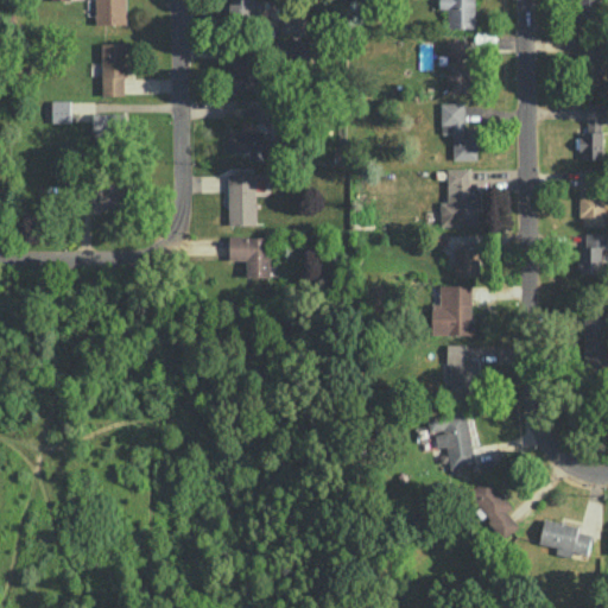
[(127,23),(126,0),(95,0),(96,24),(127,23)]
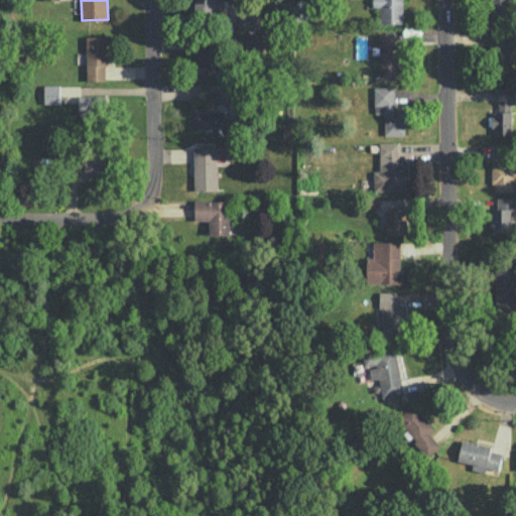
[(195,0),(195,18),(237,19),(238,0),(195,0)]
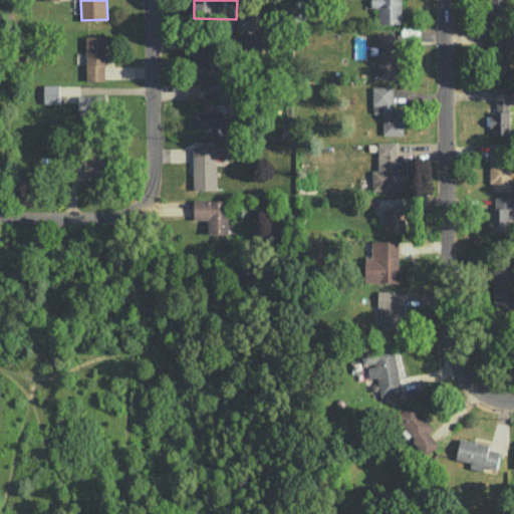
[(402,0),(370,0),(371,6),(379,6),(378,23),(402,23),(402,0)]
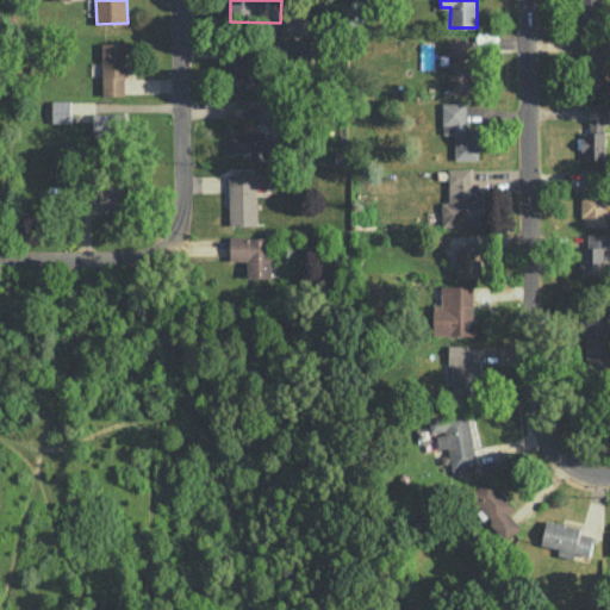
[(602,23),(601,0),(578,0),(579,24),(602,23)]
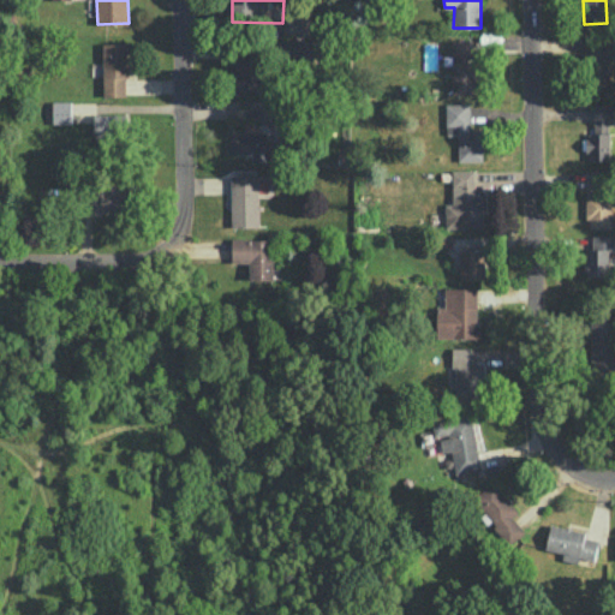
[(293,61),(314,61),(314,39),(294,39),(293,61)]
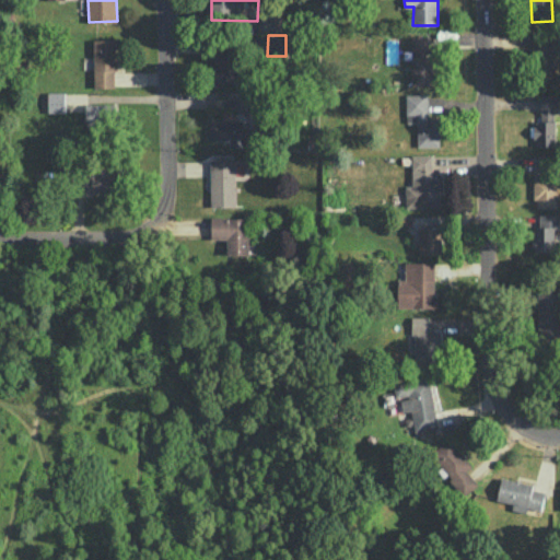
[(412,85),(434,85),(433,36),(411,36),(412,85)]
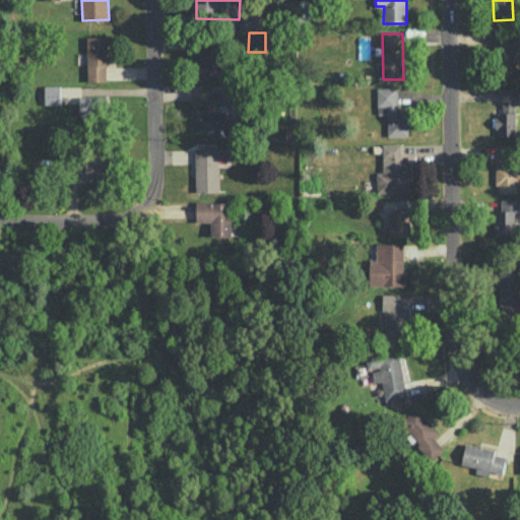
[(86,37),(87,81),(109,80),(108,36),(86,37)]
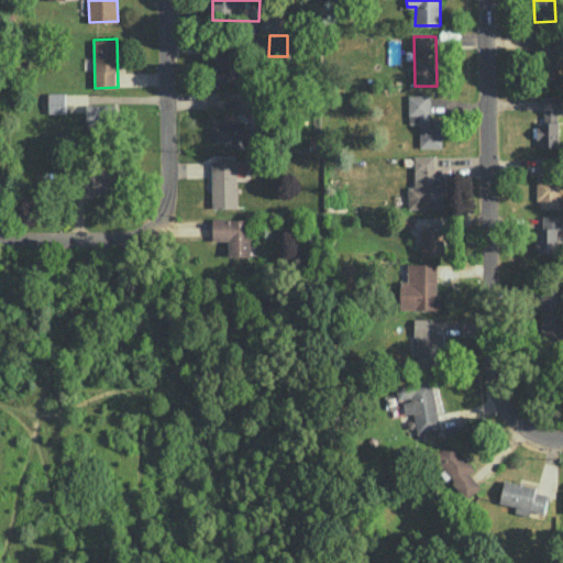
[(241,50),(216,50),(214,86),(240,87),(241,50)]
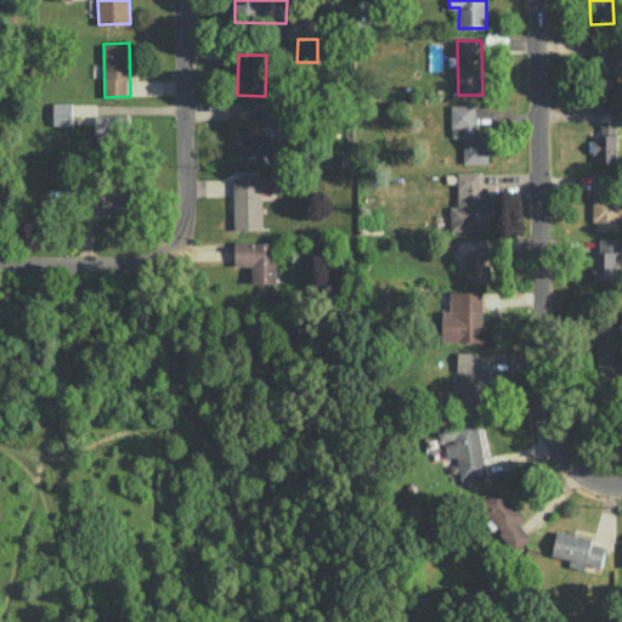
[(54,124),(73,124),(73,101),(54,102),(54,124)]
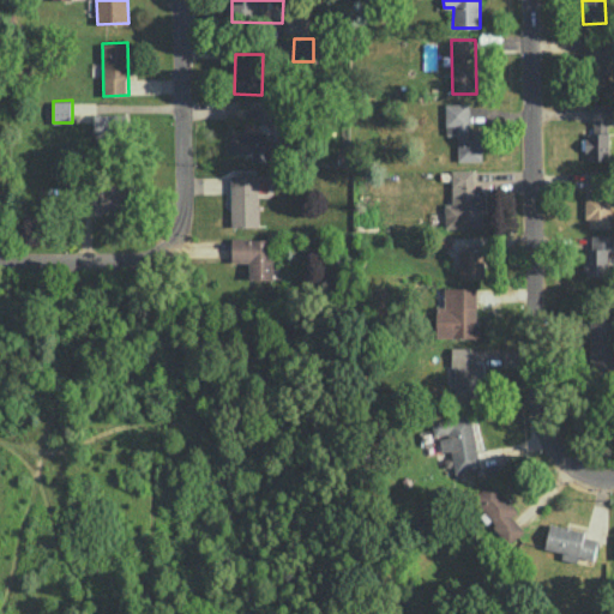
[(458,161),(482,160),(482,128),(470,128),(469,102),(445,102),(446,133),(457,133),(458,161)]
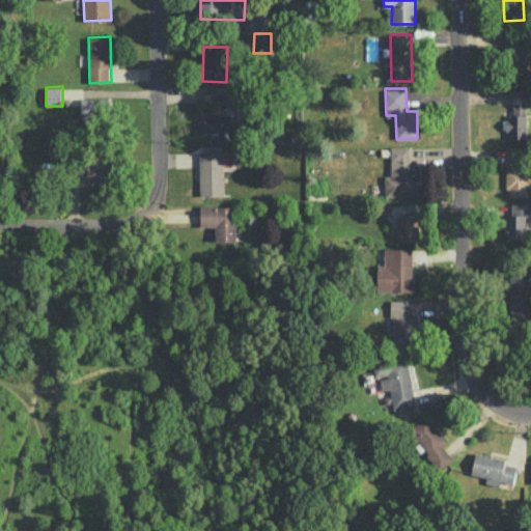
[(509,138),(527,138),(527,107),(530,107),(530,89),(512,89),(512,119),(503,119),(503,129),(509,129),(509,138)]
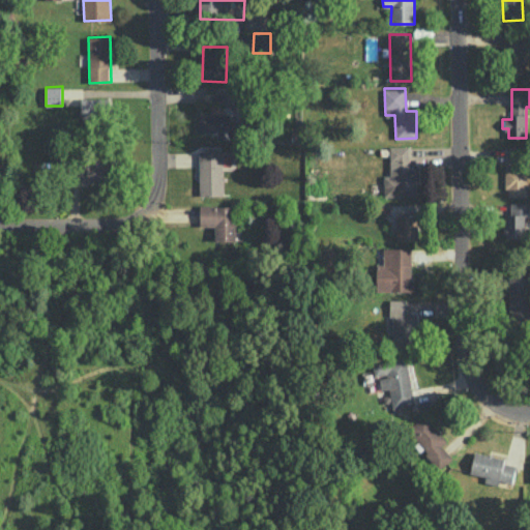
[(109,117),(109,97),(81,98),(82,117),(109,117)]
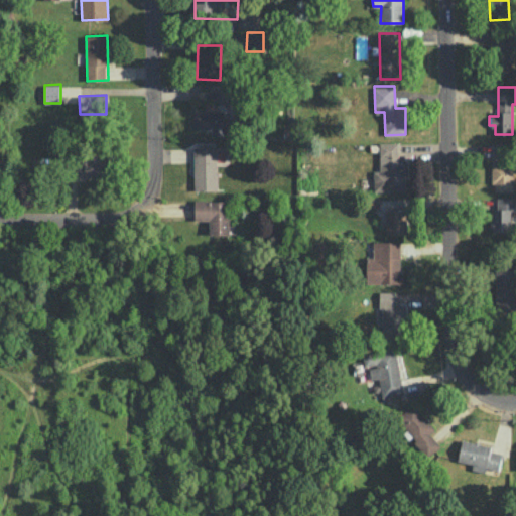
[(224,111),(195,111),(195,129),(212,128),(212,135),(224,135),(224,111)]
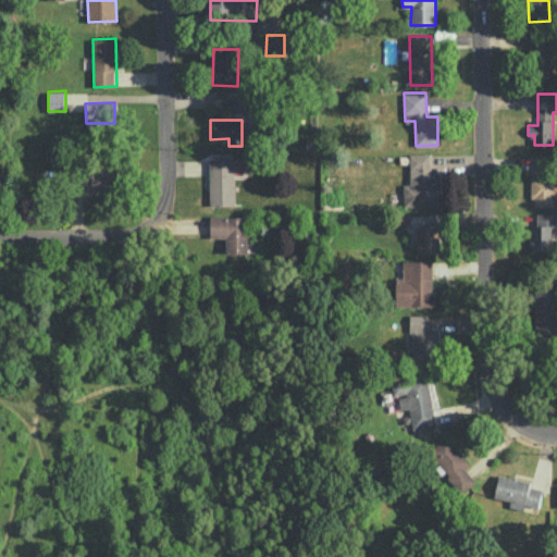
[(438,206),(437,176),(430,176),(430,155),(409,155),(410,184),(404,184),(404,206),(438,206)]
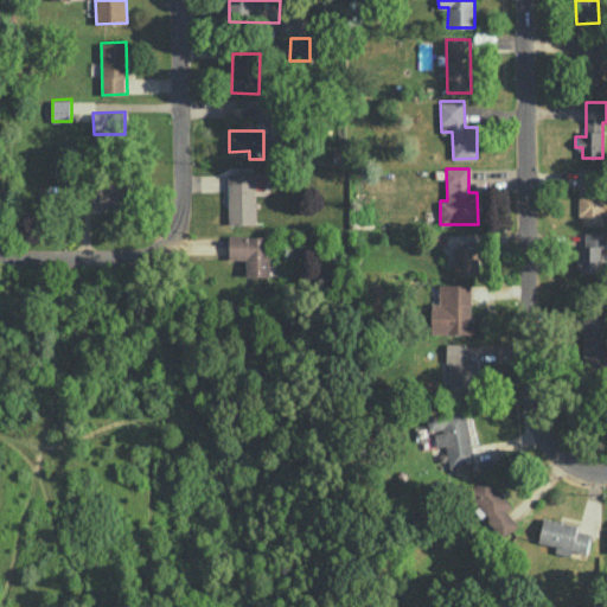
[(229,223),(256,223),(255,172),(228,173),(229,223)]
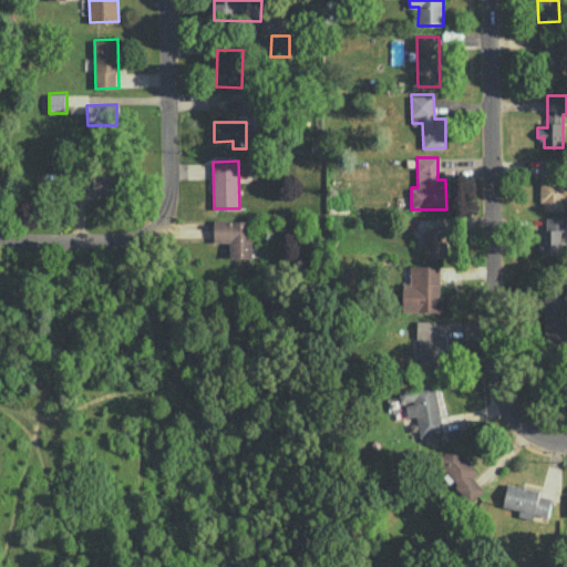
[(120,171),(83,172),(85,196),(121,194),(120,171)]
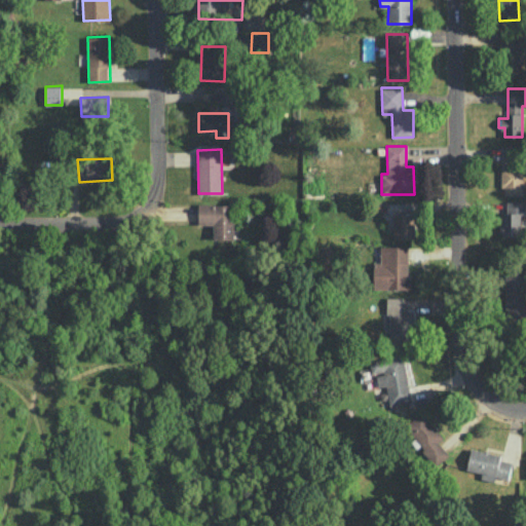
[(502,195),(523,194),(523,166),(501,167),(502,195)]
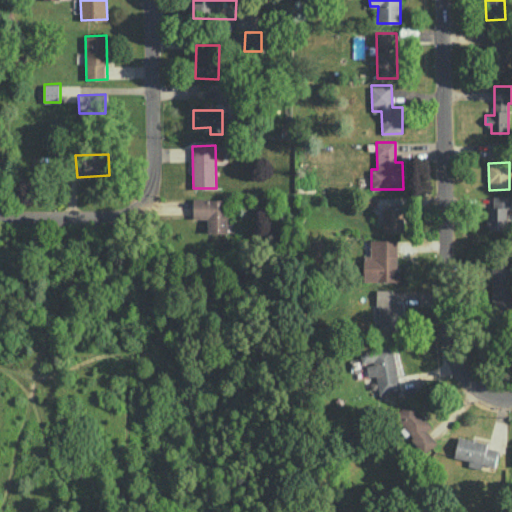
[(511,195),(493,196),(493,206),(489,206),(488,229),(507,230),(507,220),(511,219),(511,195)]
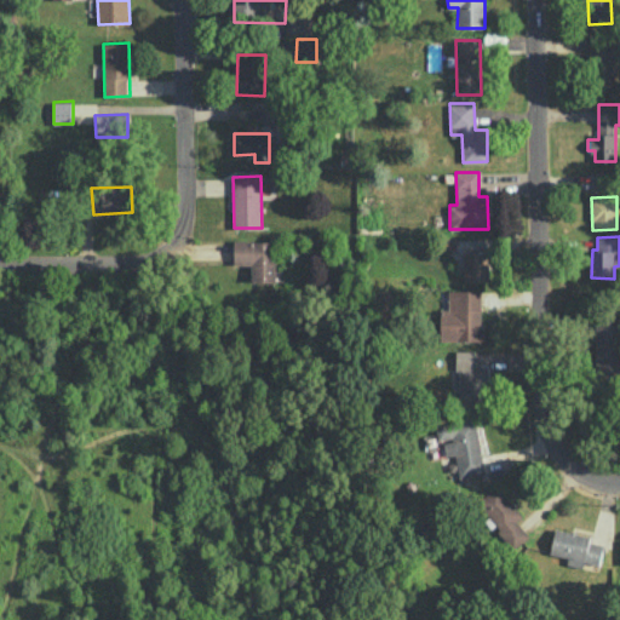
[(234,264),(251,264),(251,282),(275,282),(276,241),(234,240),(234,264)]
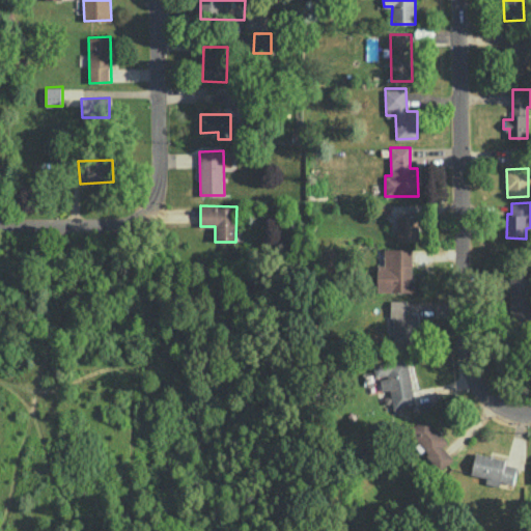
[(397,241),(419,240),(419,215),(397,215),(397,241)]
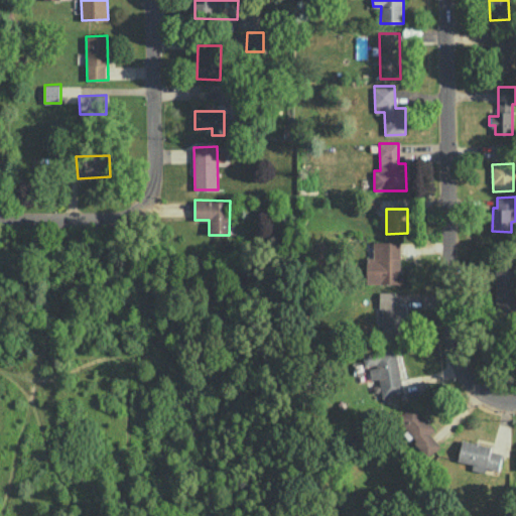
[(367,283),(401,283),(401,241),(373,241),(373,257),(366,257),(367,283)]
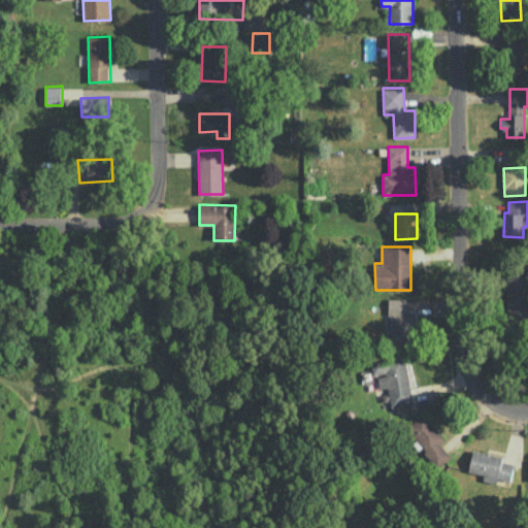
[(527,322),(527,269),(506,270),(508,323),(527,322)]
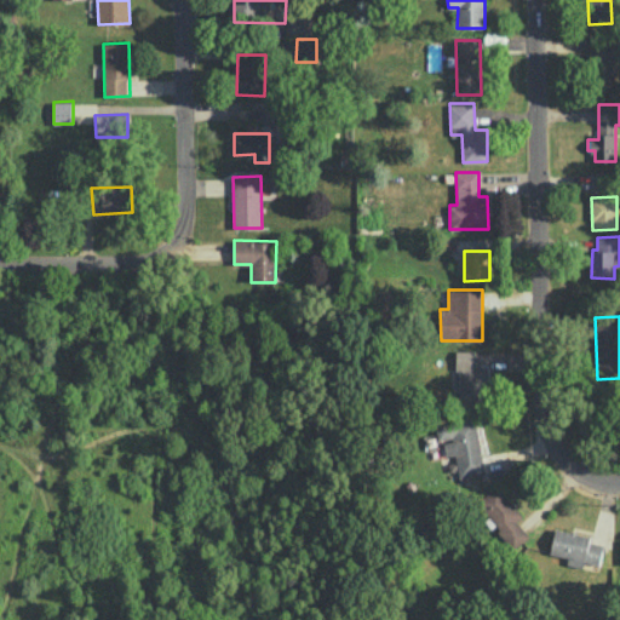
[(475,350),(457,350),(458,405),(487,403),(487,366),(475,366),(475,350)]
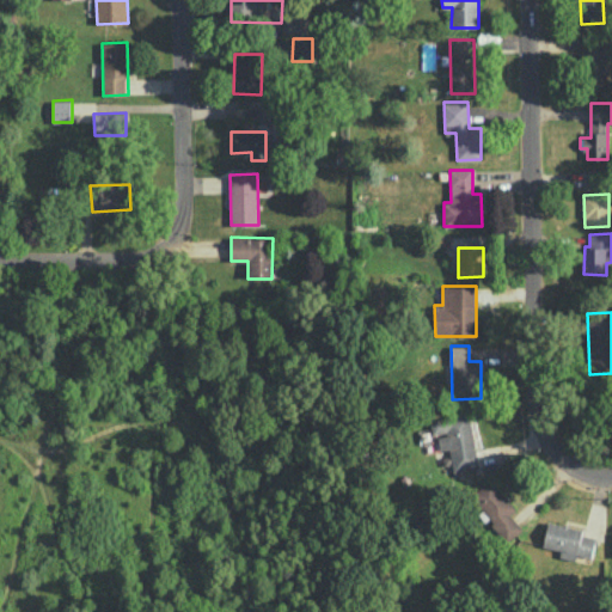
[(478,467),(470,412),(430,417),(433,435),(438,434),(440,450),(450,448),(453,471),(478,467)]
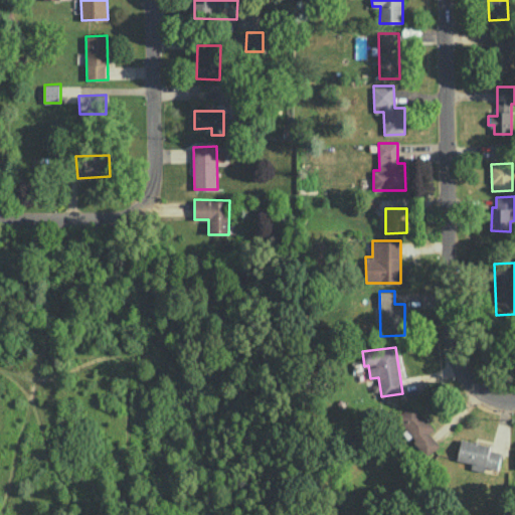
[(430,455),(440,445),(428,433),(435,426),(411,403),(395,418),(430,455)]
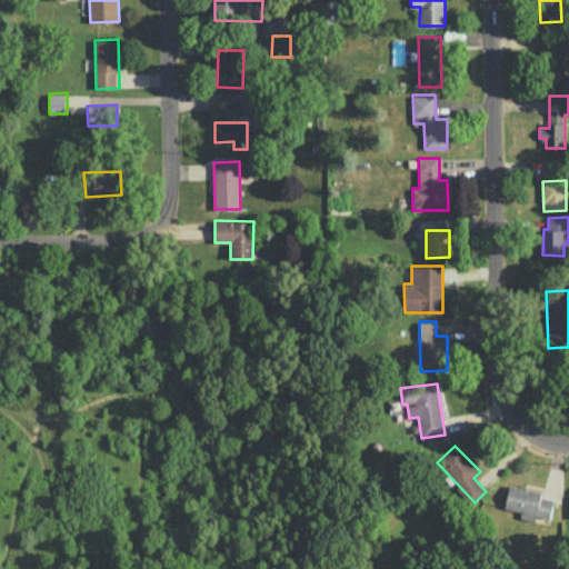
[(505,508),(521,510),(520,518),(536,520),(537,516),(550,518),(553,498),(541,496),(542,491),(509,485),(505,508)]
